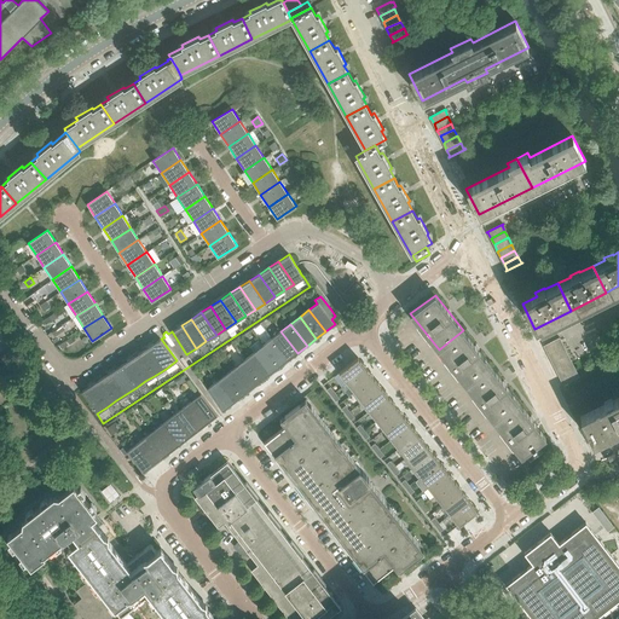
[(196,348),(181,325),(172,331),(186,354),(196,348)]
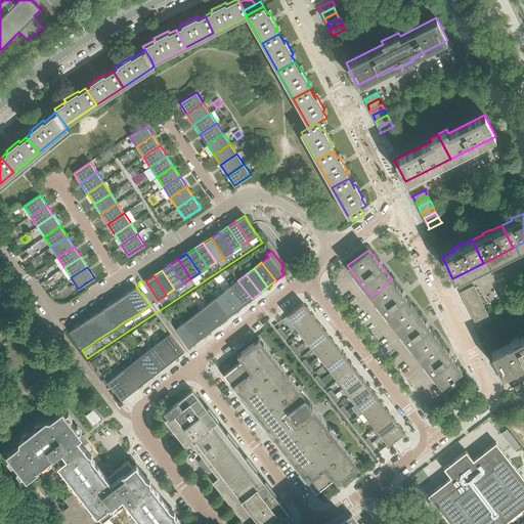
[(0,298),(9,292),(0,279),(0,298)]
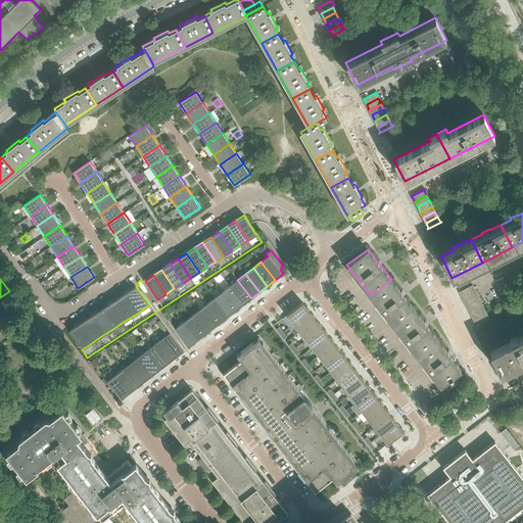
[(393,326),(414,310),(391,279),(371,295),(393,326)]
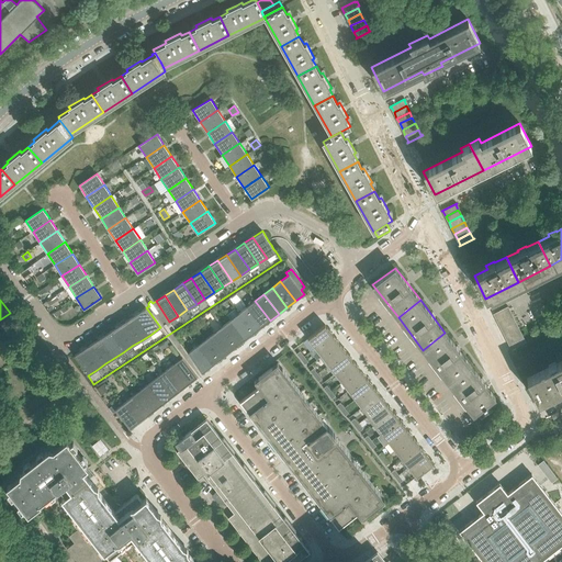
[(270,321),(255,301),(247,307),(262,327),(270,321)]
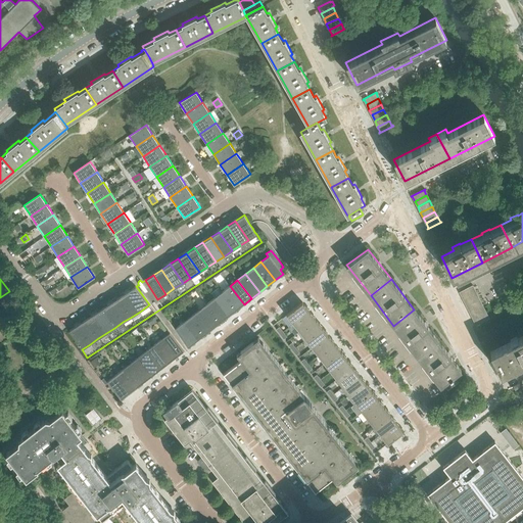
[(475,292),(472,286),(473,286),(473,285),(459,292),(460,293),(461,292),(463,297),(475,292)]
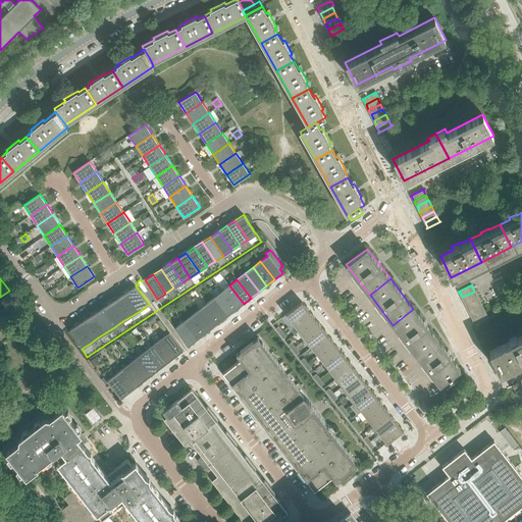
[(149,304),(141,293),(136,285),(126,292),(140,311),(149,304)]
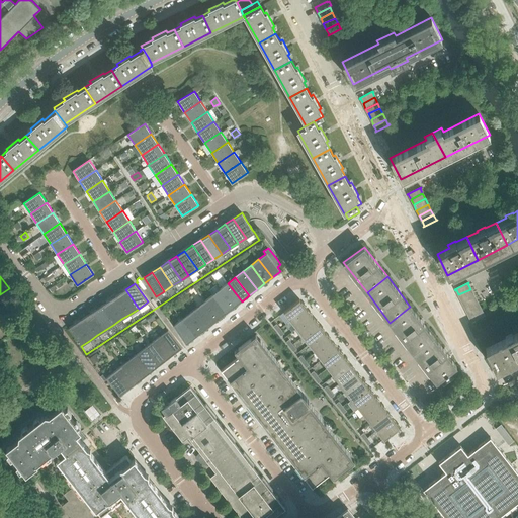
[(242,301),(228,283),(220,289),(234,308),(242,301)]
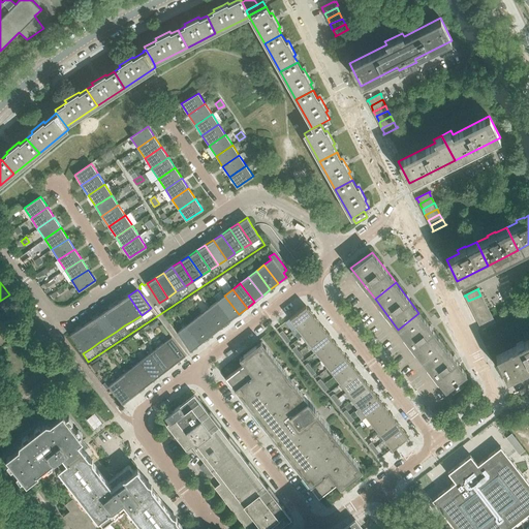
[(142,315),(128,296),(120,301),(133,320),(142,315)]
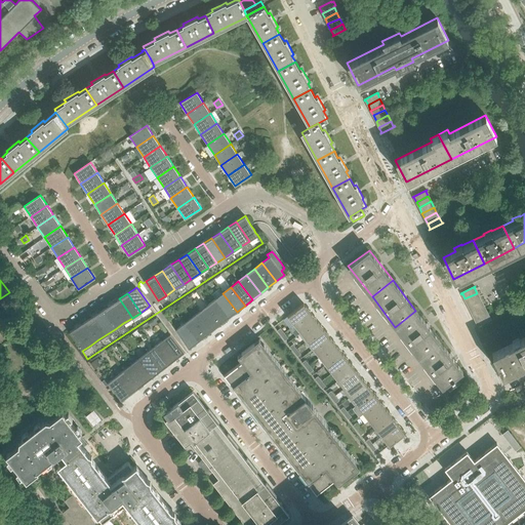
[(237,312),(223,293),(215,299),(230,317),(237,312)]
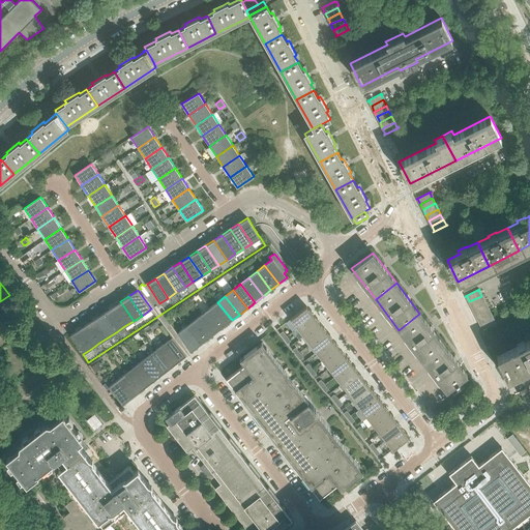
[(472,307),(484,301),(481,296),(469,301),(472,307)]
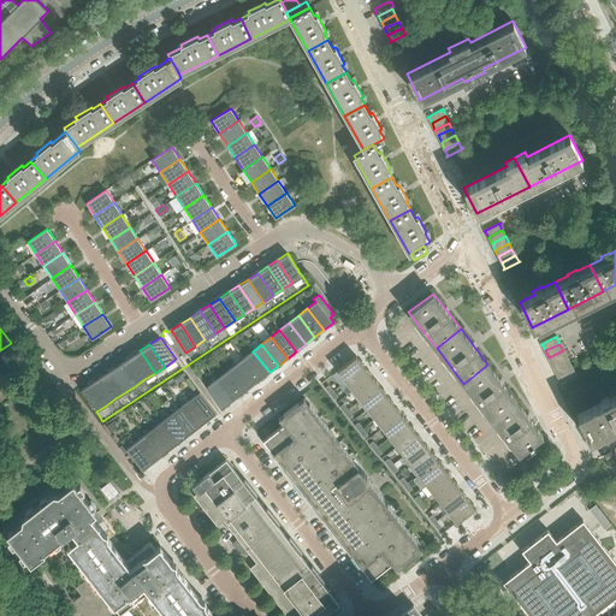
[(155,373),(140,350),(130,357),(144,379),(155,373)]
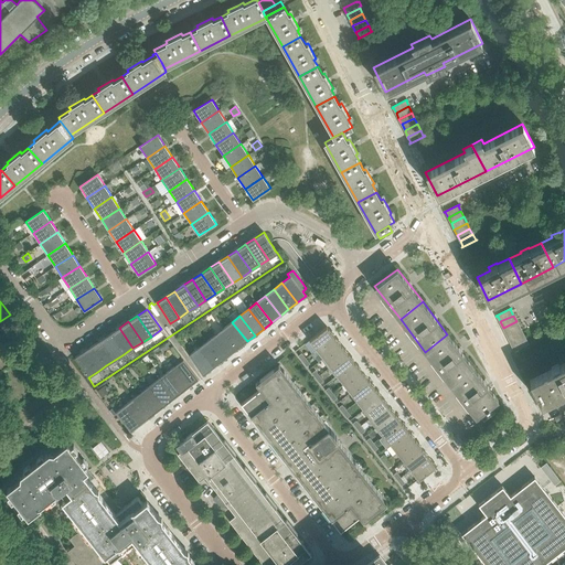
[(507,333),(519,327),(516,321),(503,328),(507,333)]
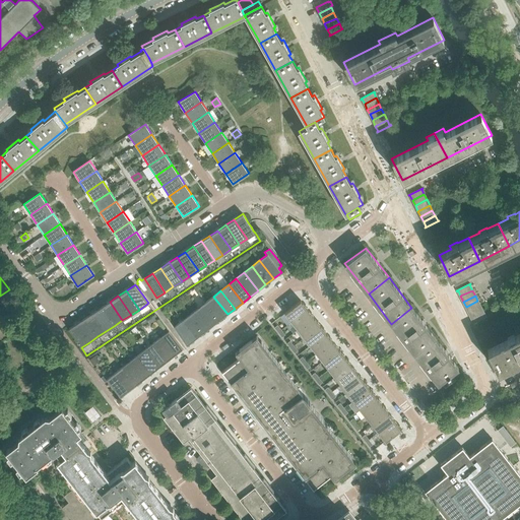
[(228,314),(213,297),(205,303),(219,320),(228,314)]
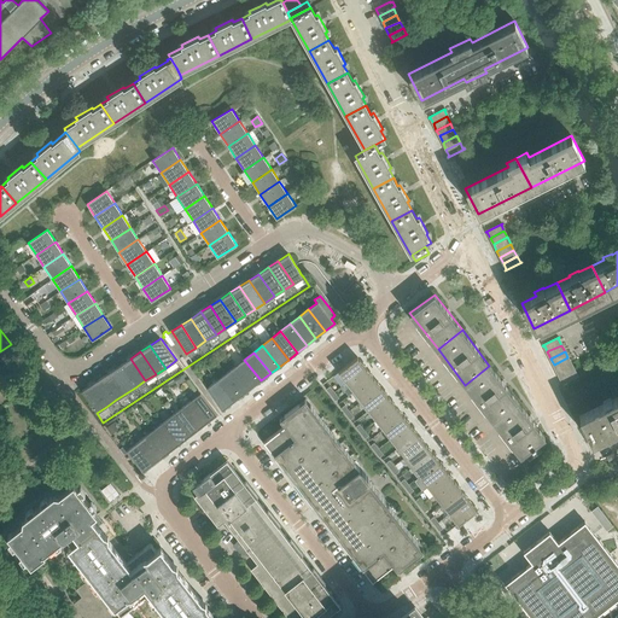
[(347,383),(366,368),(357,357),(338,372),(347,383)]
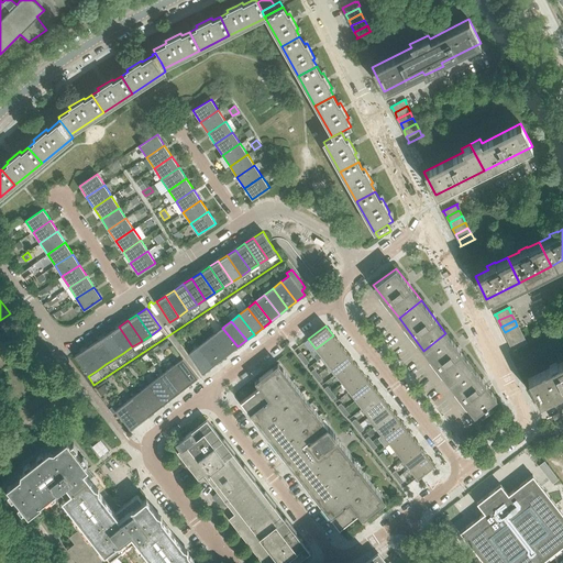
[(507,338),(520,332),(517,326),(505,332),(507,338)]
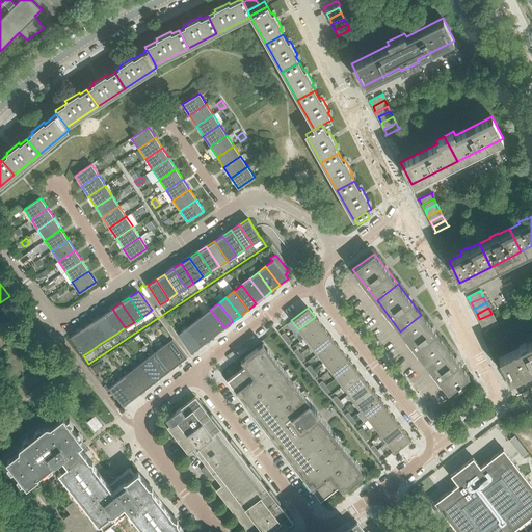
[(125,327),(112,309),(104,314),(116,334),(125,327)]
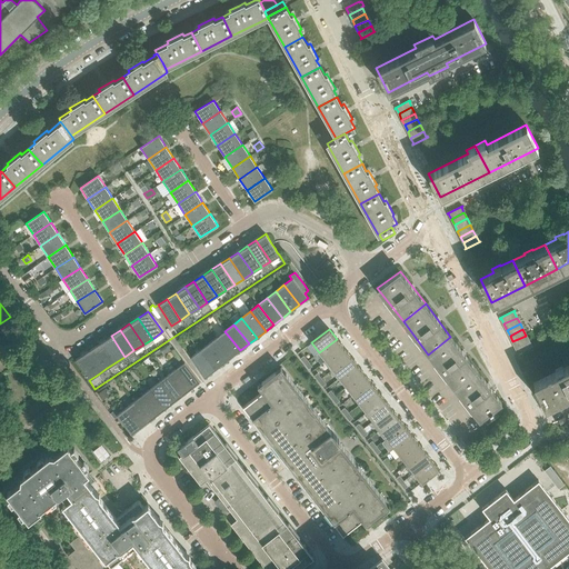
[(240,350),(225,331),(217,337),(231,357),(240,350)]
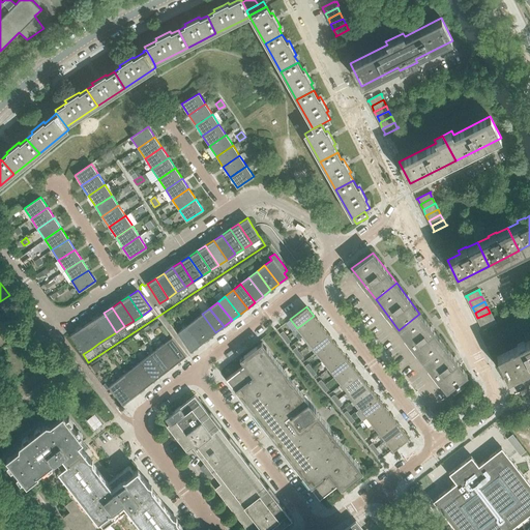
[(116,332),(104,313),(95,318),(108,337),(116,332)]
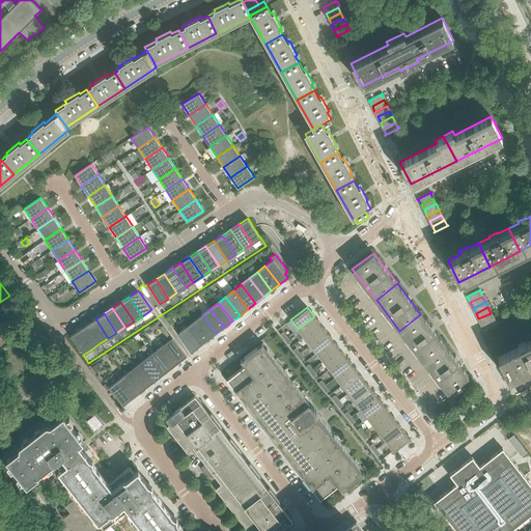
[(481,325),(494,318),(491,313),(478,318),(481,325)]
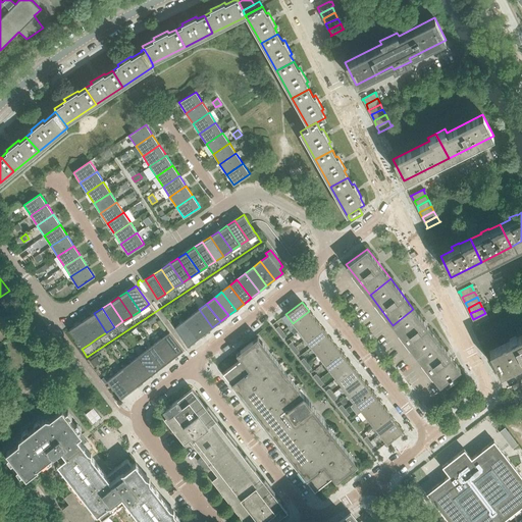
[(212,327),(199,309),(191,315),(205,333),(212,327)]
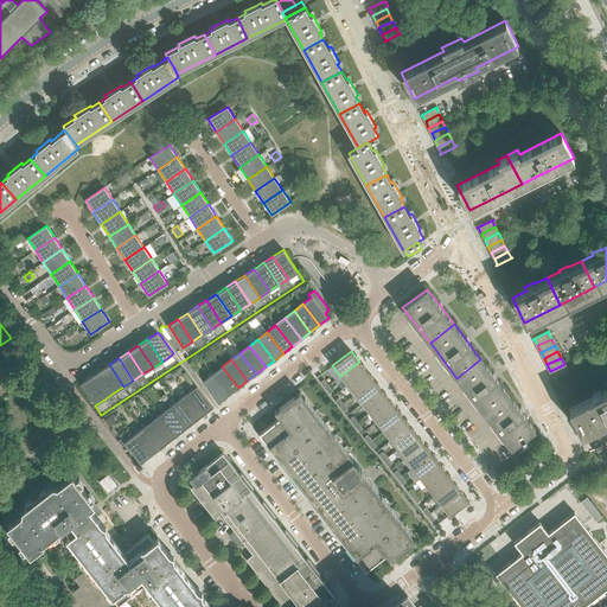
[(485,413),(509,395),(480,359),(457,378),(485,413)]
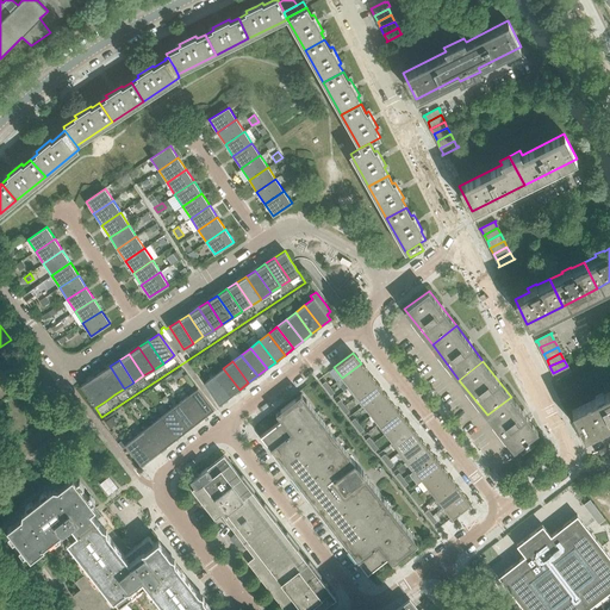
[(349,386),(368,372),(361,363),(342,378),(349,386)]
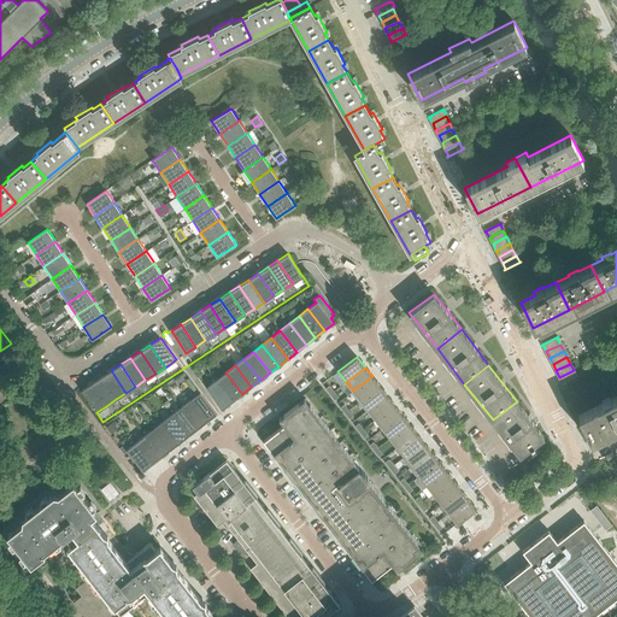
[(125,393),(111,370),(101,377),(116,399),(125,393)]
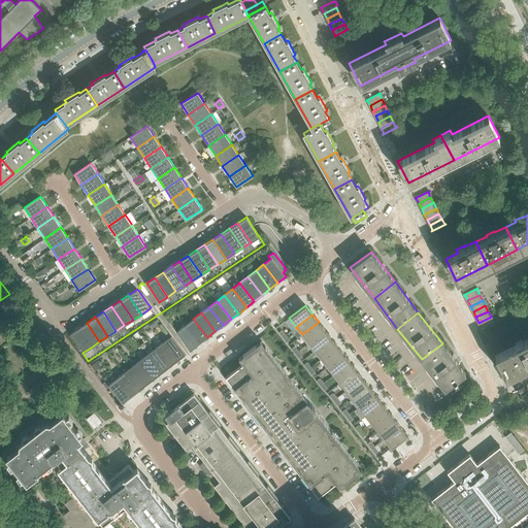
[(481,329),(494,322),(494,321),(493,322),(491,317),(479,323),(481,327),(480,328),(481,329)]
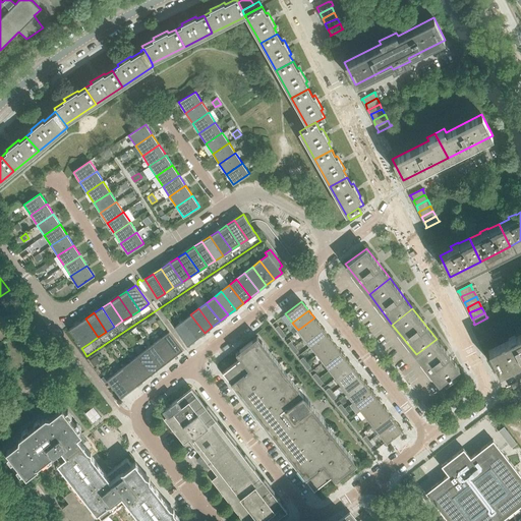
[(205,333),(190,314),(182,321),(196,339),(205,333)]
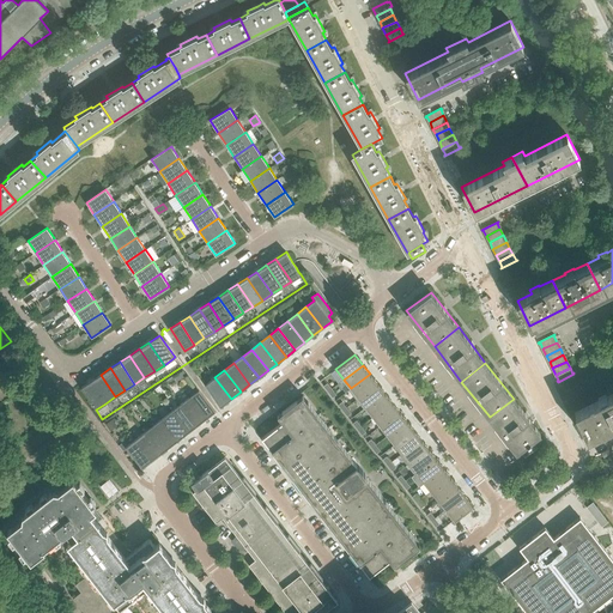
[(357,400),(377,383),(370,374),(351,388),(349,390),(357,400)]
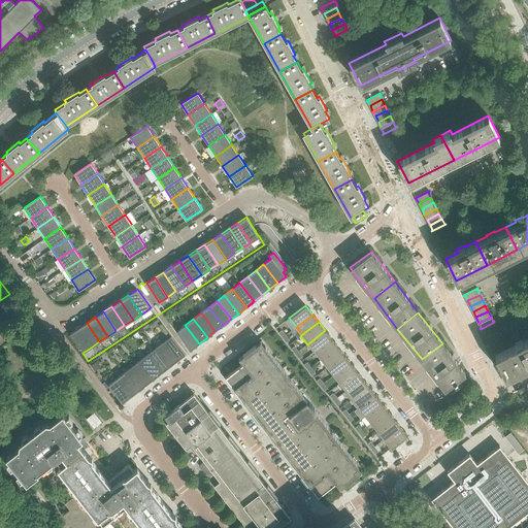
[(99,341),(87,323),(78,328),(91,348),(99,341)]
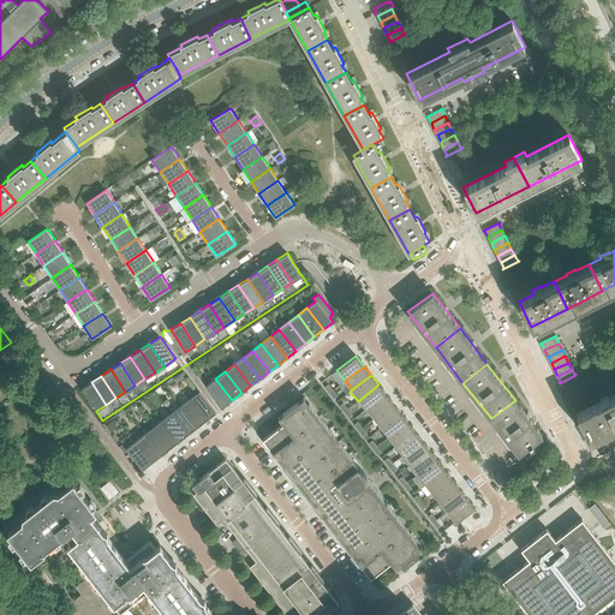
[(232,400),(215,378),(207,386),(221,408),(232,400)]
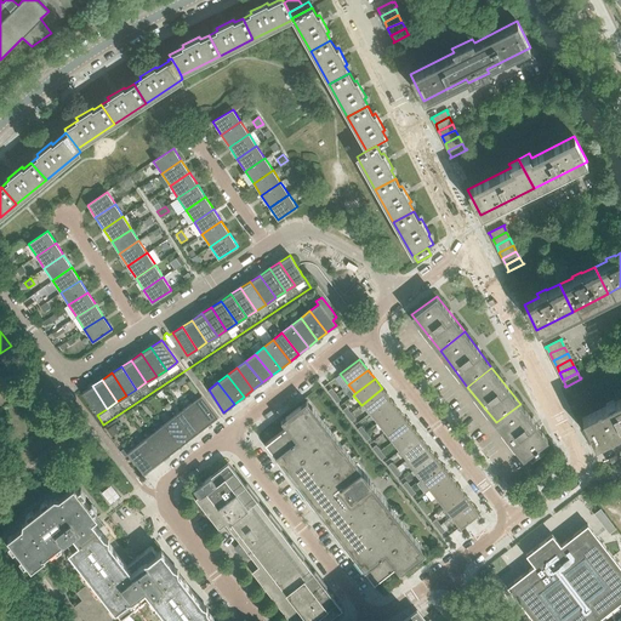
[(107,409),(92,386),(83,392),(97,415),(107,409)]
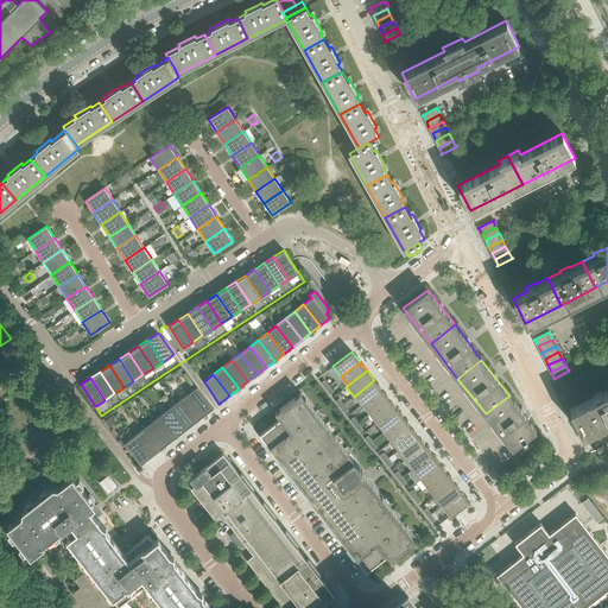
[(363,404),(381,390),(374,380),(354,397),(361,406),(363,404)]
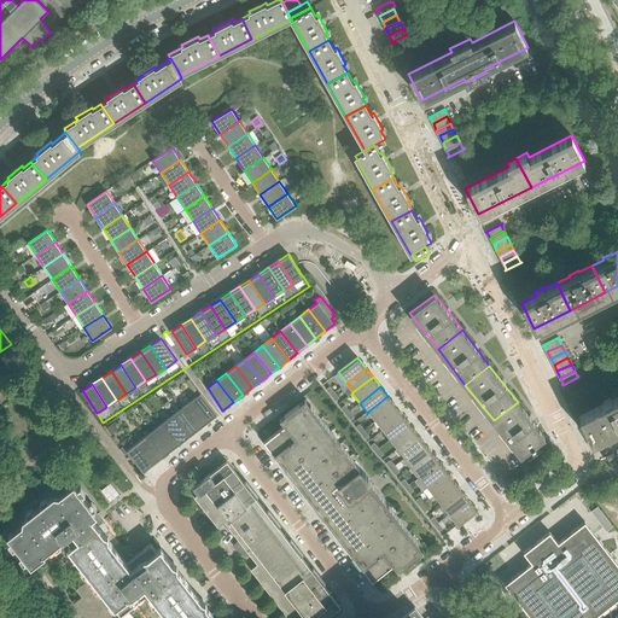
[(217,414),(200,394),(191,401),(208,423),(217,414)]
